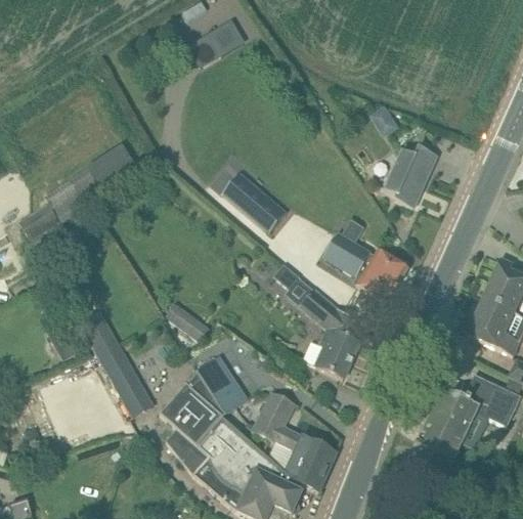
[(231,19),(209,33),(222,54),(244,41),(231,19)]
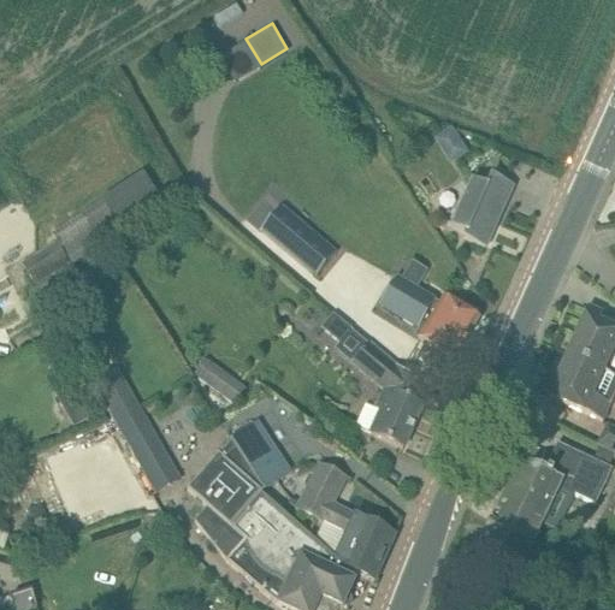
[(459,123),(442,132),(453,155),(471,147),(459,123)]
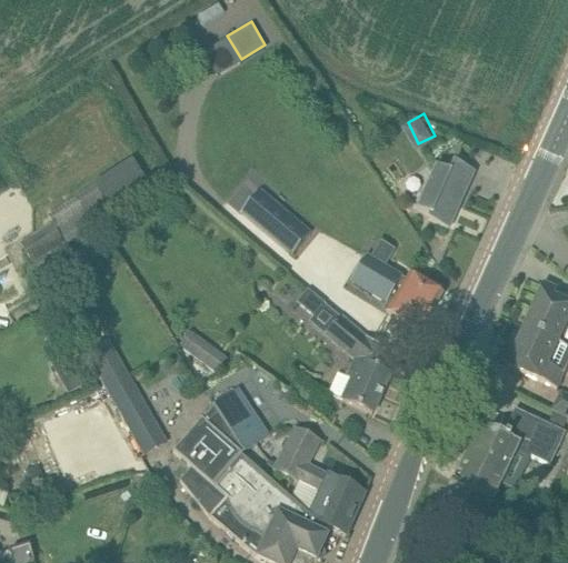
[(475,168),(455,159),(450,169),(437,162),(418,205),(431,211),(429,215),(449,224),(475,168)]
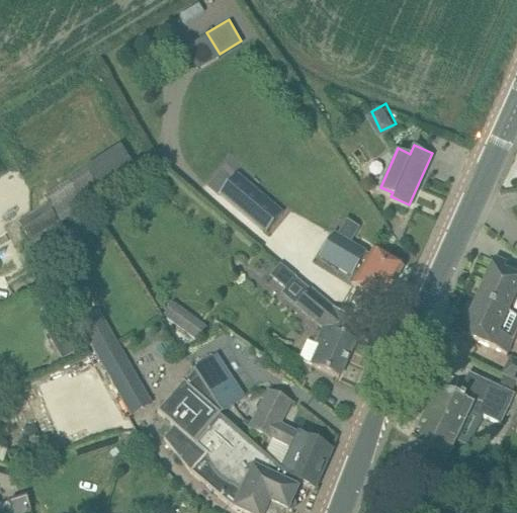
[(235,173),(221,190),(263,227),(278,209),(235,173)]
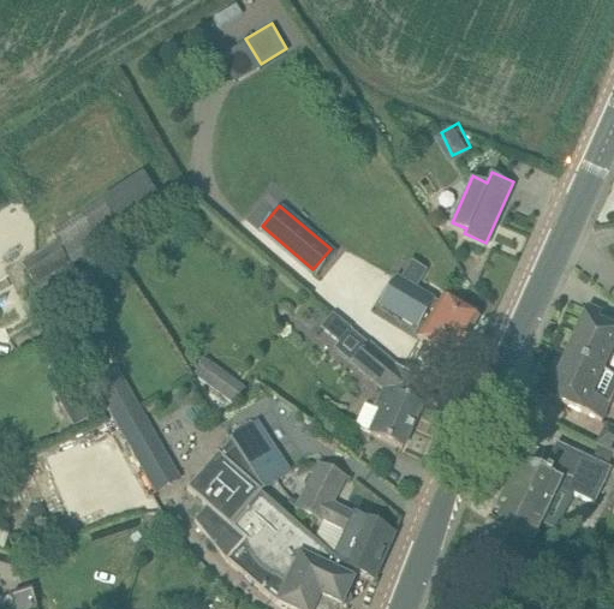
[(103,240),(83,209),(52,230),(57,238),(23,260),(37,282),(103,240)]
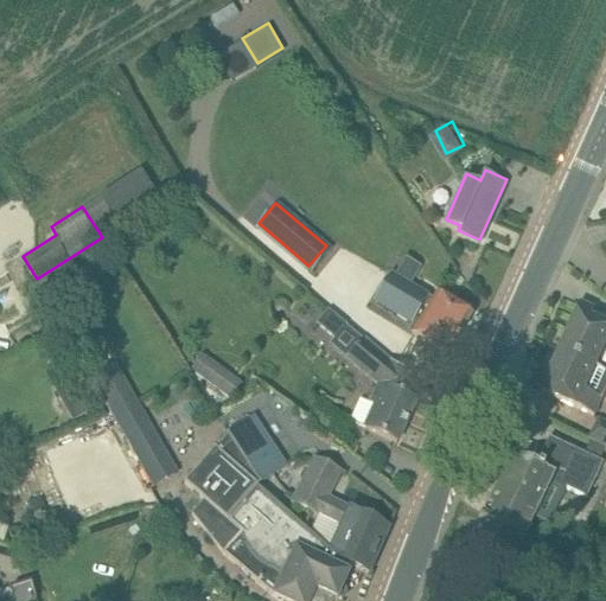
[(435,294),(396,270),(378,299),(389,305),(388,308),(399,314),(400,312),(418,323),(414,330),(448,351),(473,311),(439,289),(435,294)]
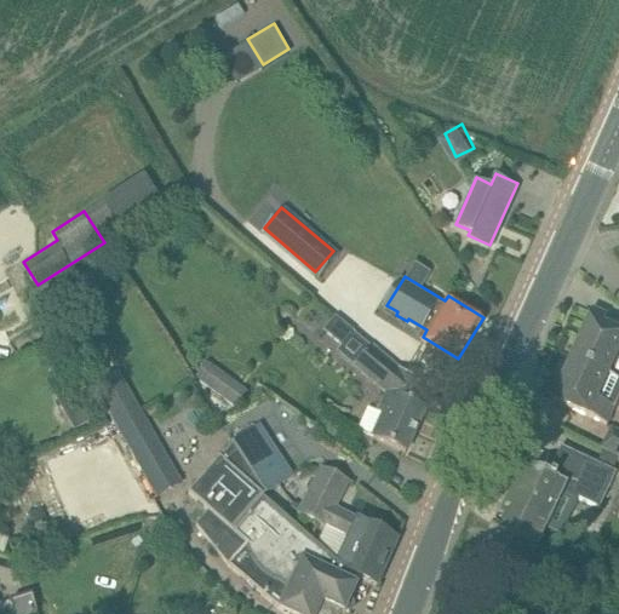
[(571,354),(618,376),(618,326),(589,313),(571,354)]
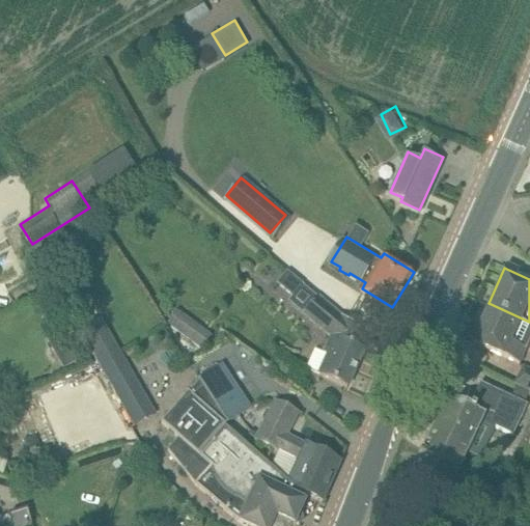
[(362,326),(318,289),(303,309),(330,332),(326,343),(330,344),(328,351),(316,345),(308,362),(313,367),(349,384),(365,345),(355,341),(362,326)]
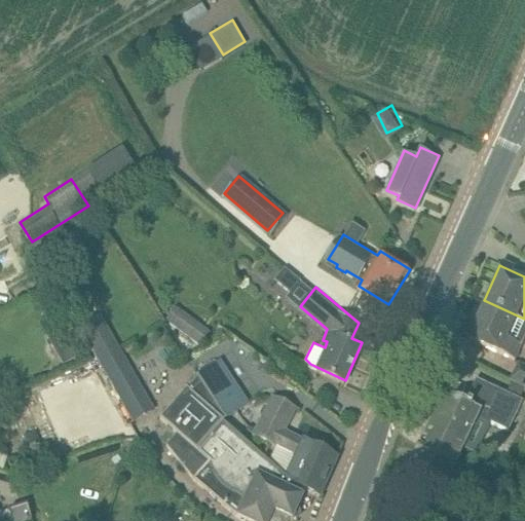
[(516,356),(524,335),(524,319),(484,300),(469,335),(516,356)]
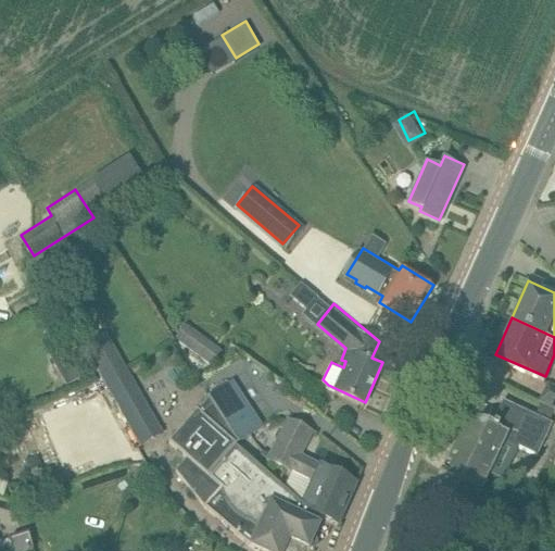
[(212,362),(223,347),(187,320),(176,335),(212,362)]
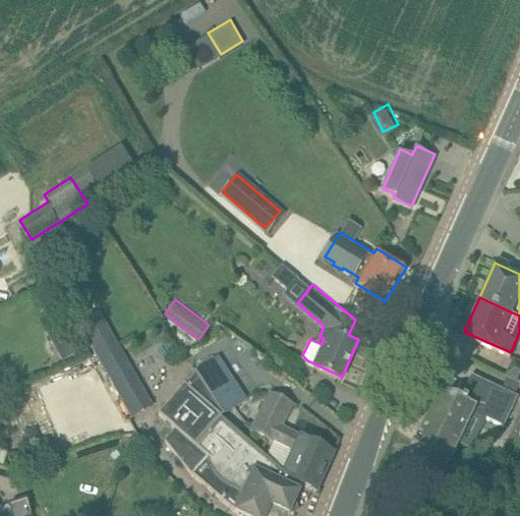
[(101,308),(78,321),(106,368),(128,356),(101,308)]
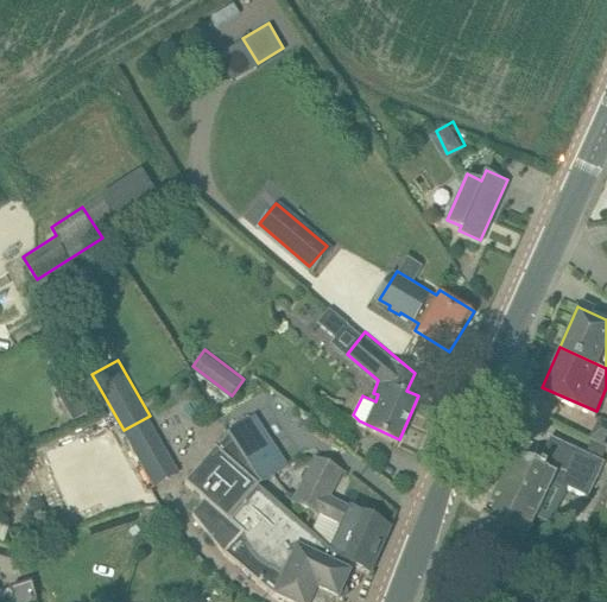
[(86,400),(69,410),(74,418),(90,409),(86,400)]
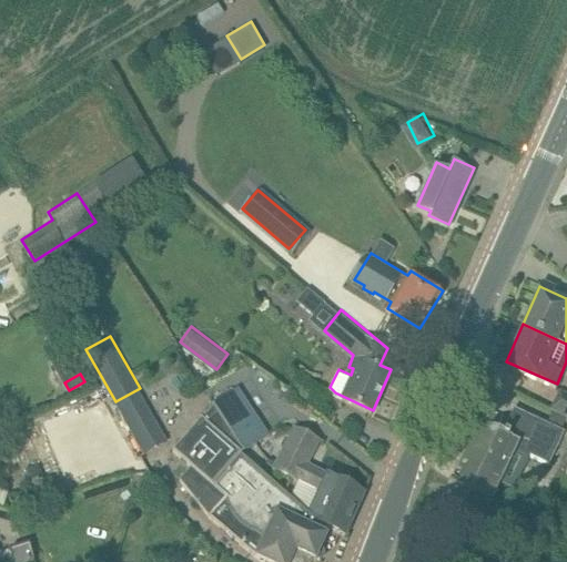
[(140,388),(115,401),(144,452),(169,439),(140,388)]
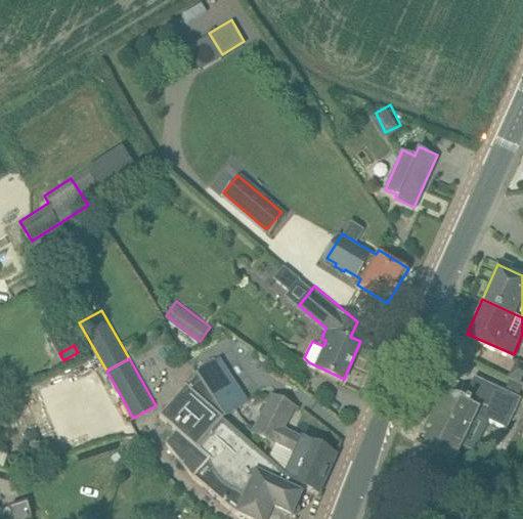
[(522,360),(517,358),(509,375),(522,381),(522,360)]
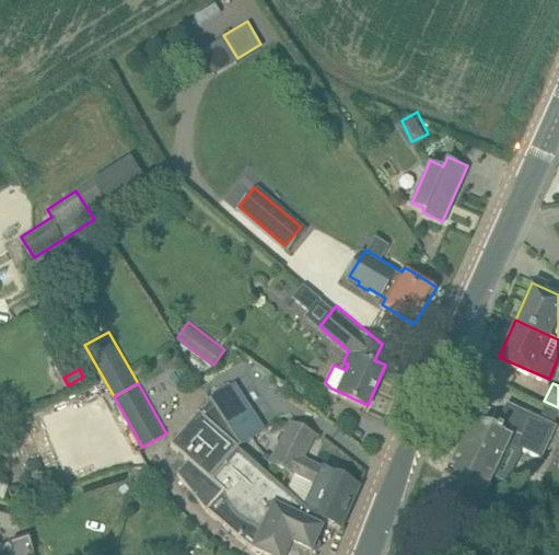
[(234,431),(211,396),(171,442),(188,458),(178,470),(207,507),(254,543),(253,546),(270,554),(304,554),(306,554),(310,548),(312,548),(323,525),(309,519),(312,512),(313,511),(305,507),(306,504),(295,495),(239,444),(242,441),(234,431)]
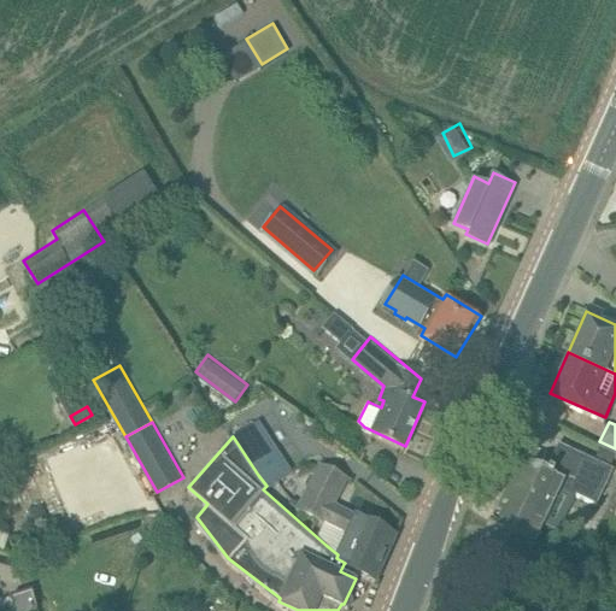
[(521,510),(544,521),(545,520),(561,527),(576,491),(598,500),(615,465),(559,440),(546,469),(521,457),(491,521),(511,530),(521,510)]
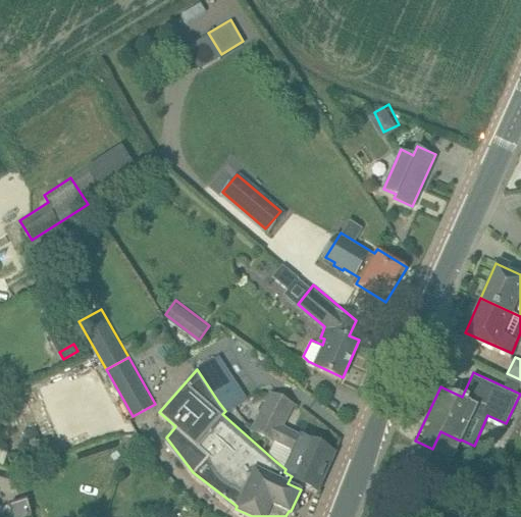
[(217,399),(225,411),(248,397),(240,385),(217,399)]
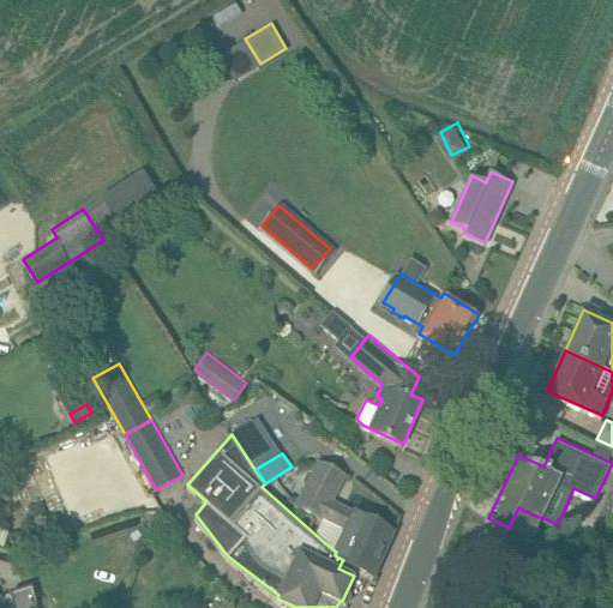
[(332,522),(347,530),(336,552),(335,555),(343,560),(342,561),(374,576),(395,530),(334,498),(347,473),(319,458),(298,504),(332,522)]
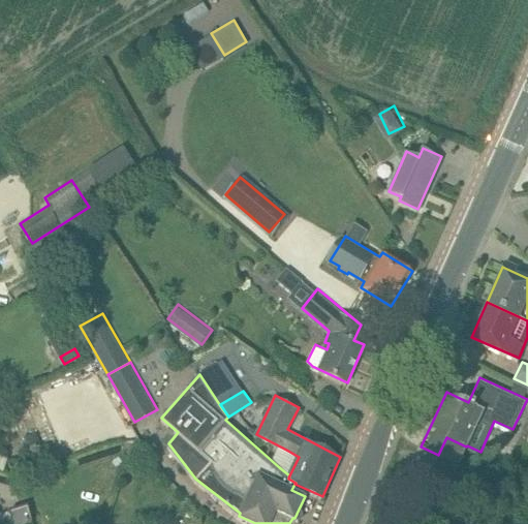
[(445,493),(466,447),(446,437),(438,455),(421,447),(407,475),(408,475),(403,488),(422,496),(427,484),(445,493)]
